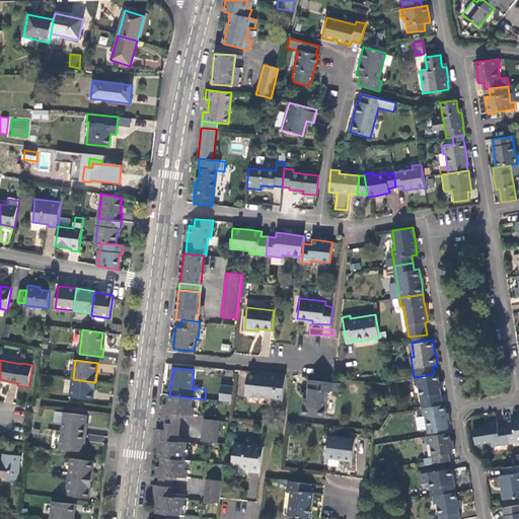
[(275,400),(283,401),(286,376),(264,373),(263,378),(247,376),(245,395),(275,398),(275,400)]
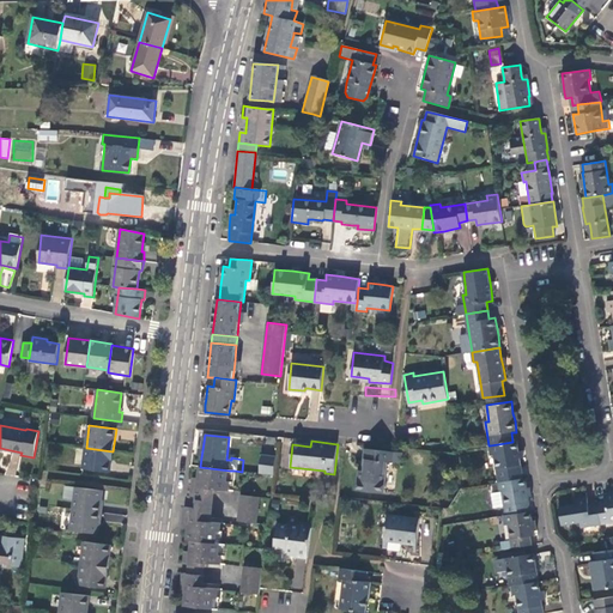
[(519,451),(517,441),(513,442),(490,445),(492,455),(495,455),(498,483),(523,479),(520,459),(519,451)]
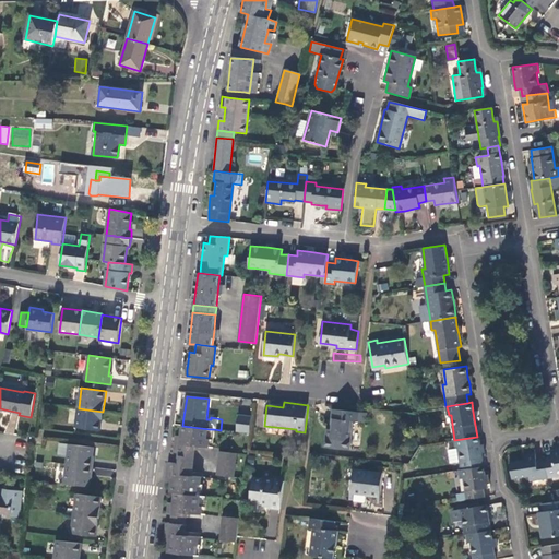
[(99,431),(103,412),(79,408),(75,428),(99,431)]
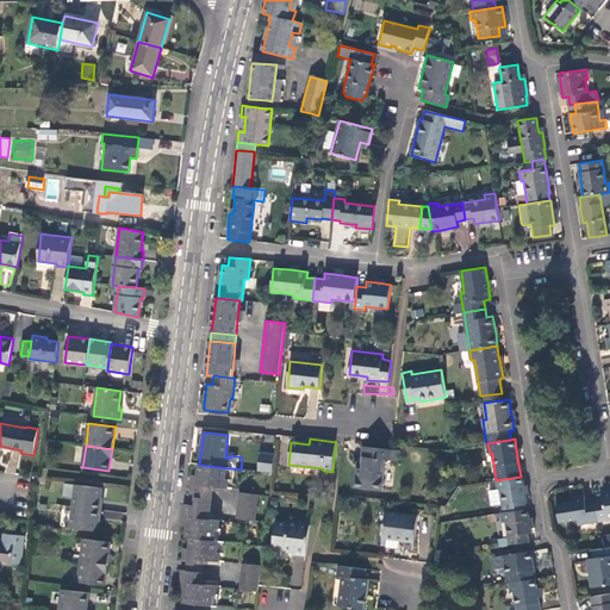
[(392,450),(363,447),(361,468),(358,468),(355,489),(381,491),(385,460),(391,461),(392,450)]
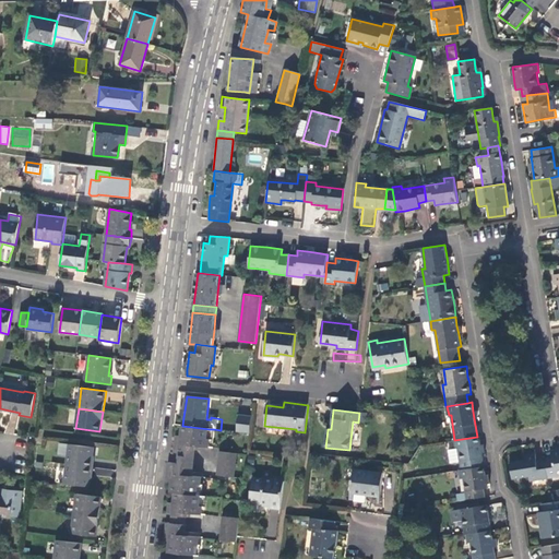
[(9,414),(6,432),(14,433),(18,415),(9,414)]
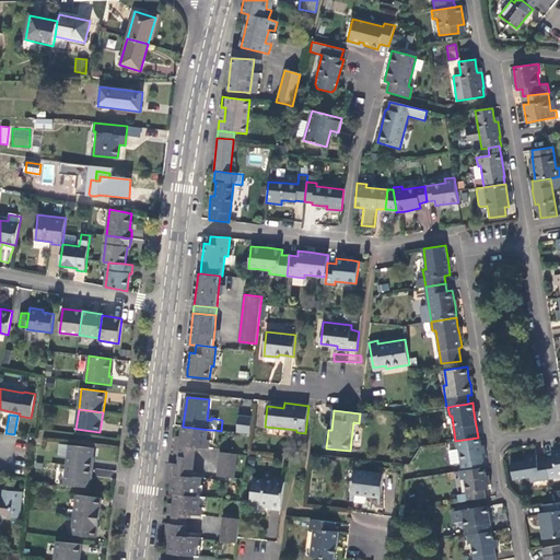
[(238,416),(236,432),(251,434),(253,417),(238,416)]
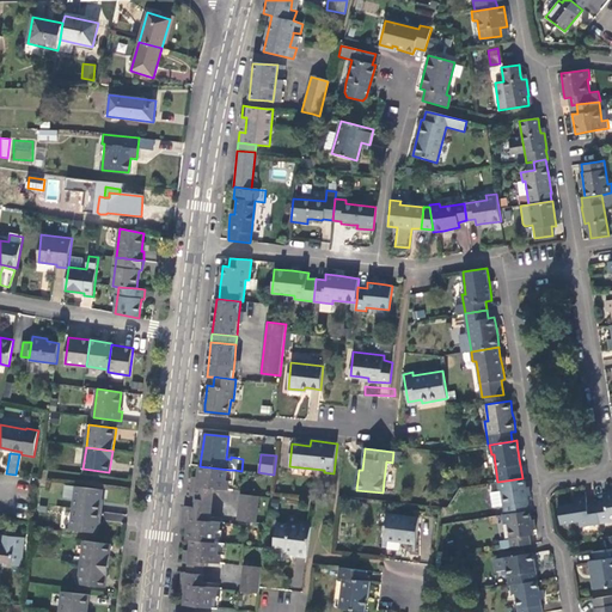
[(227,481),(230,470),(200,466),(199,477),(193,477),(190,499),(196,499),(212,501),(213,493),(213,489),(219,489),(228,490),(230,482),(227,481)]
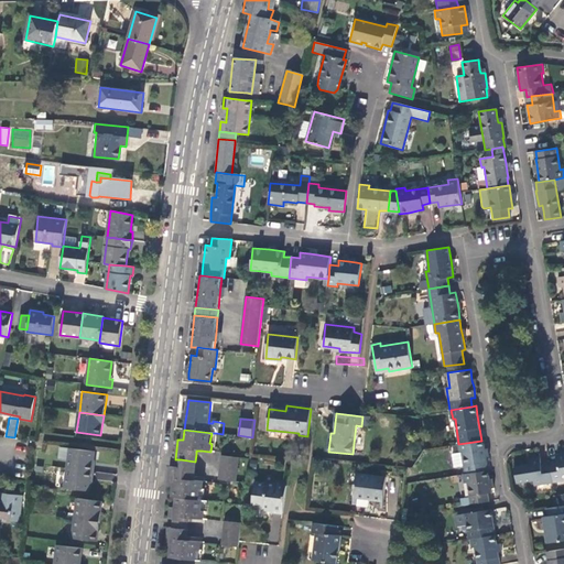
[(485,449),(484,441),(481,441),(458,444),(459,453),(464,453),(467,474),(487,472),(486,463),(487,463),(486,457),(485,449)]
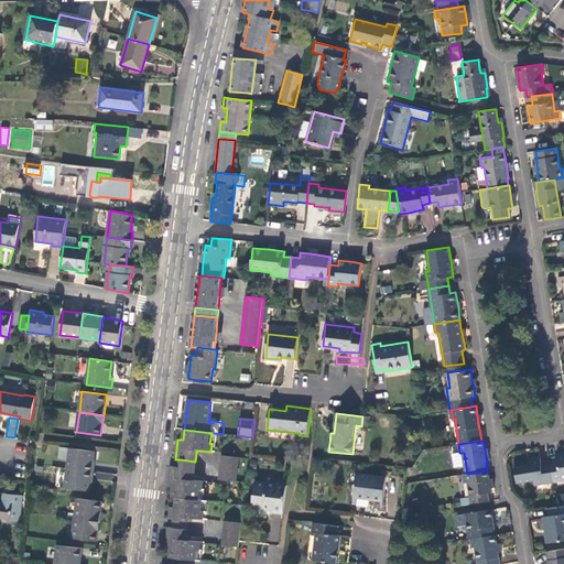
[(69,448),(67,468),(91,472),(95,451),(69,448)]
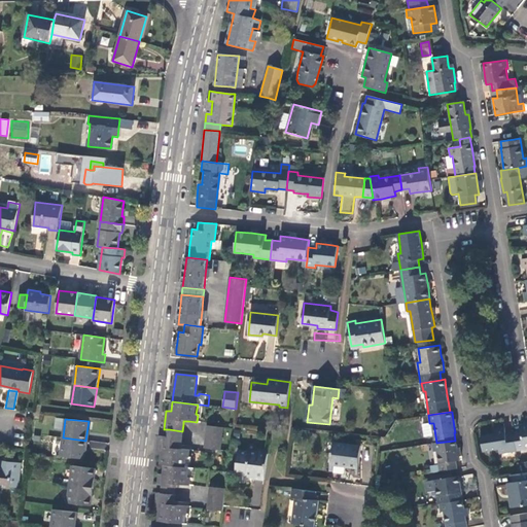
[(521,430),(514,431),(517,452),(526,450),(526,423),(520,425),(521,430)]
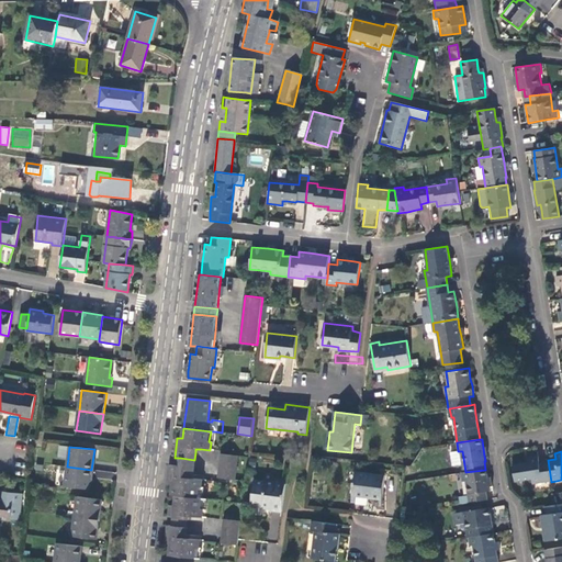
[(236,481),(239,457),(222,454),(218,479),(236,481)]
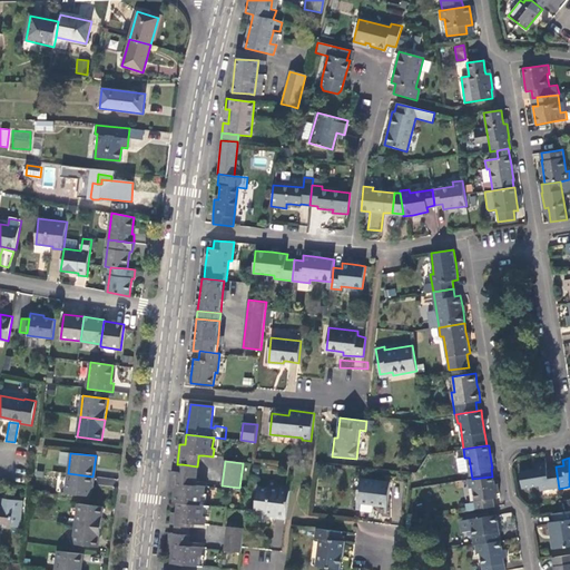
[(540,491),(559,489),(556,467),(547,469),(547,462),(536,463),(537,469),(520,471),(523,489),(539,487),(540,491)]
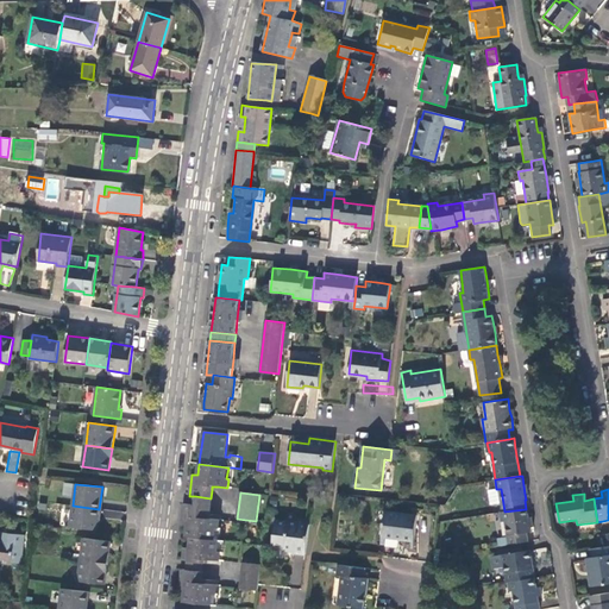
[(195,496),(194,504),(205,506),(203,518),(208,518),(211,498),(195,496)]
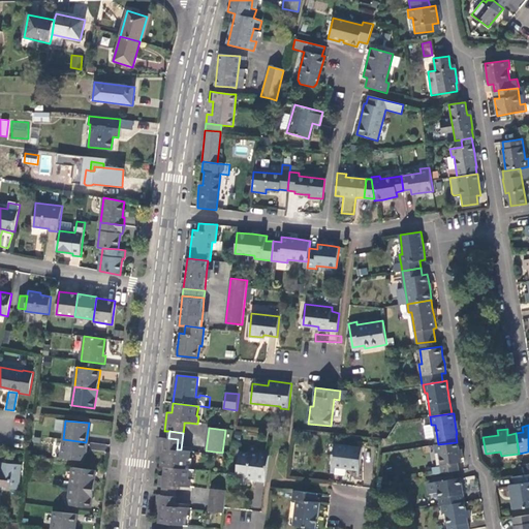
[(168,438),(160,437),(158,456),(163,457),(161,465),(165,466),(186,468),(188,459),(189,460),(190,452),(181,449),(177,449),(178,439),(168,438)]
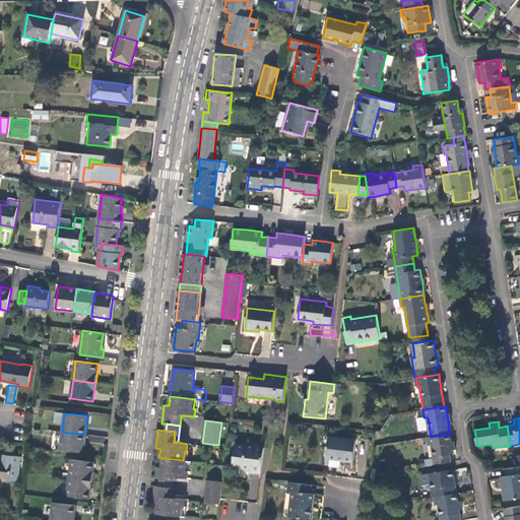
[(82,453),(84,435),(62,432),(60,450),(82,453)]
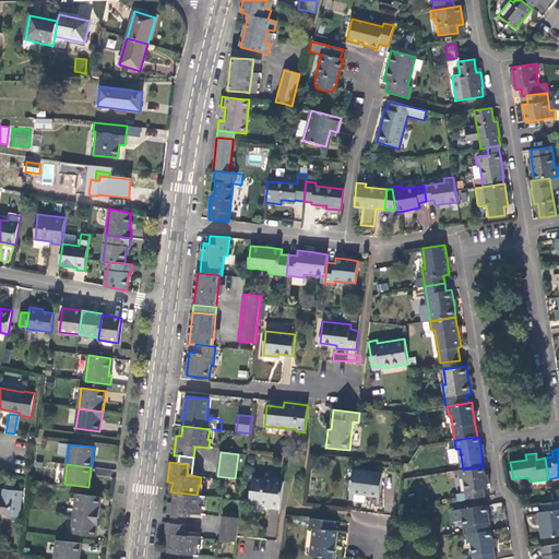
[(486,475),(484,466),(483,467),(463,470),(460,471),(461,478),(464,478),(467,500),(484,497),(483,489),(487,489),(487,484),(486,475)]
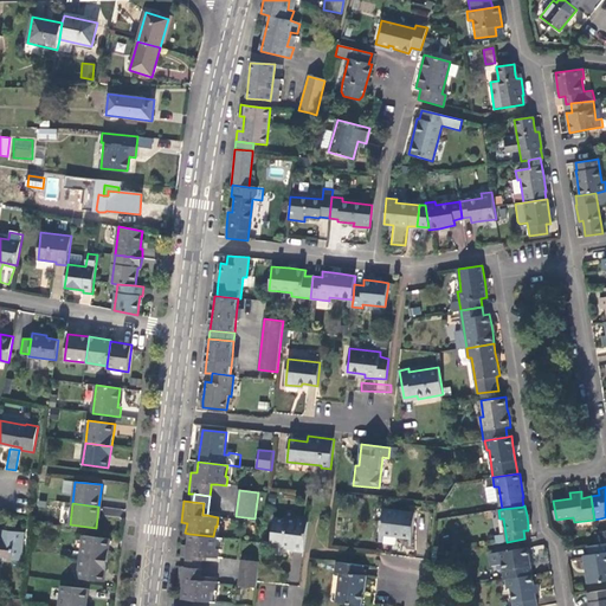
[(416,514),(382,509),(380,535),(384,535),(412,539),(416,514)]
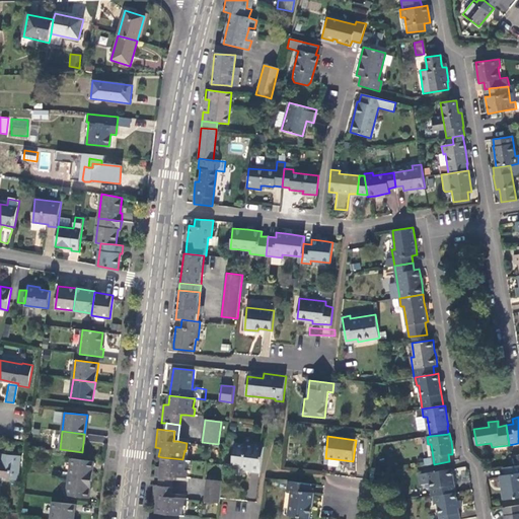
[(250,472),(262,473),(265,447),(235,443),(232,467),(250,469),(250,472)]
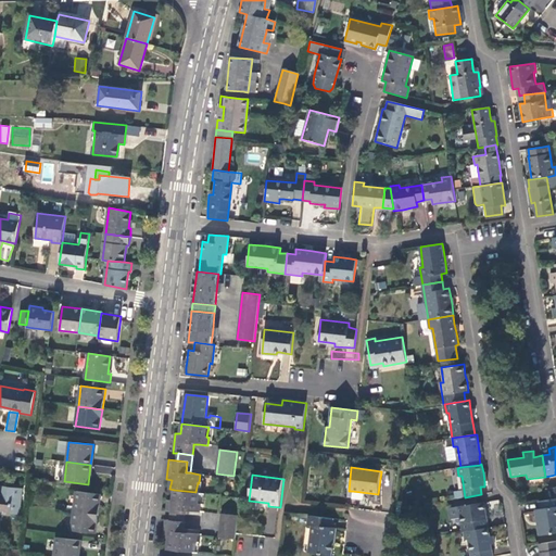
[(4,491),(0,491),(0,513),(11,515),(12,514),(20,515),(23,489),(4,485),(4,491)]
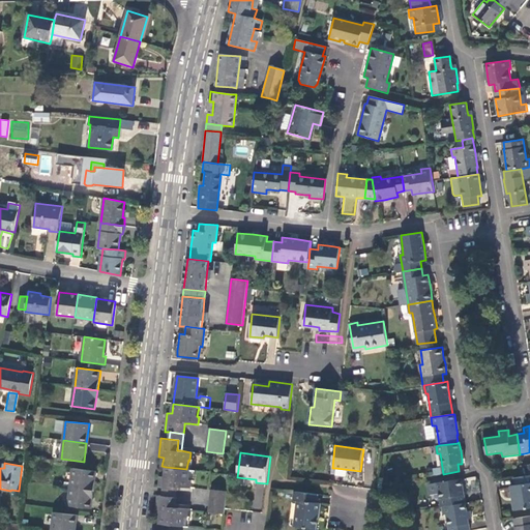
[(189,480),(190,470),(186,469),(166,467),(165,477),(160,477),(159,488),(165,488),(177,490),(177,487),(182,488),(192,489),(193,480),(189,480)]
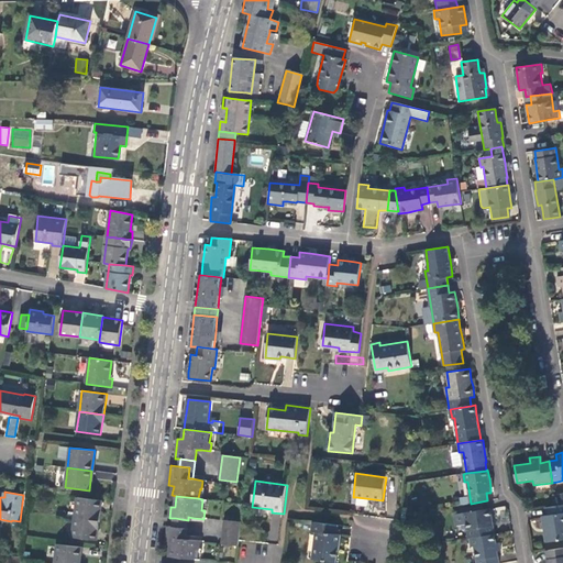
[(78,497),(75,518),(100,521),(102,500),(78,497)]
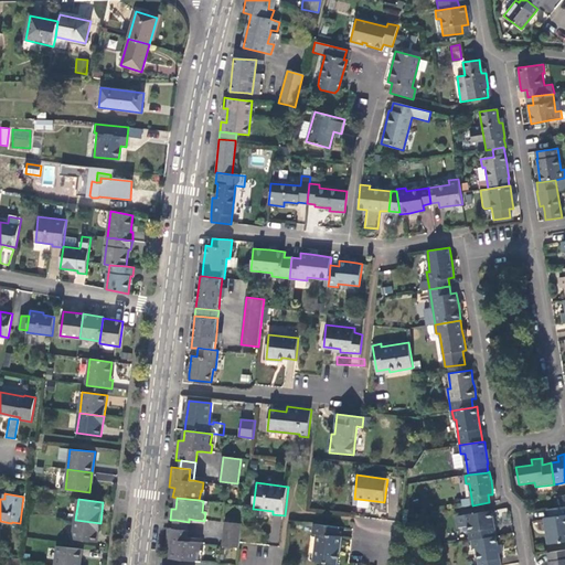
[(564,542),(564,507),(558,508),(547,510),(548,518),(544,519),(548,545),(564,542)]
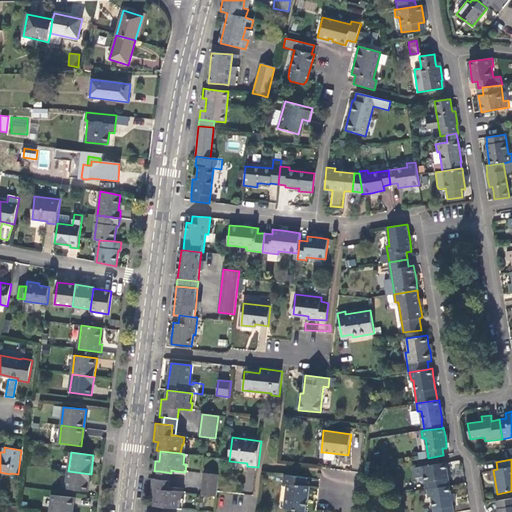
[(425,476),(426,490),(428,489),(445,487),(444,479),(449,478),(446,462),(414,468),(415,478),(425,476)]
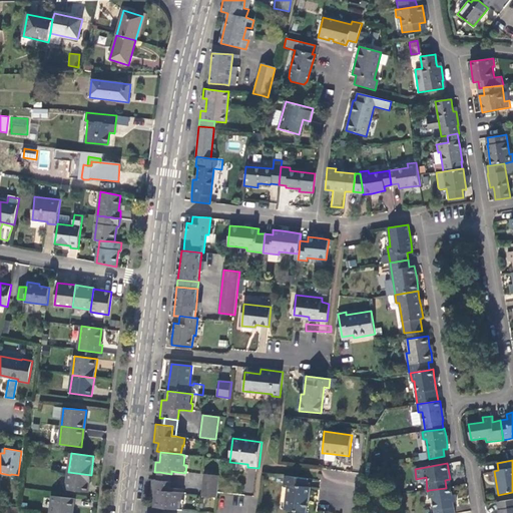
[(88,492),(91,475),(68,472),(66,489),(88,492)]
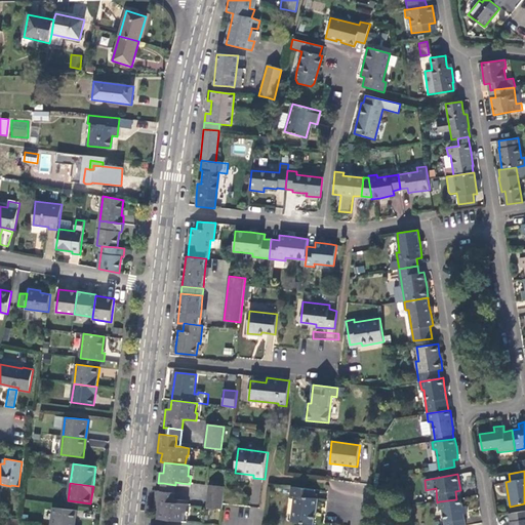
[(163,483),(162,491),(174,493),(175,485),(163,483)]
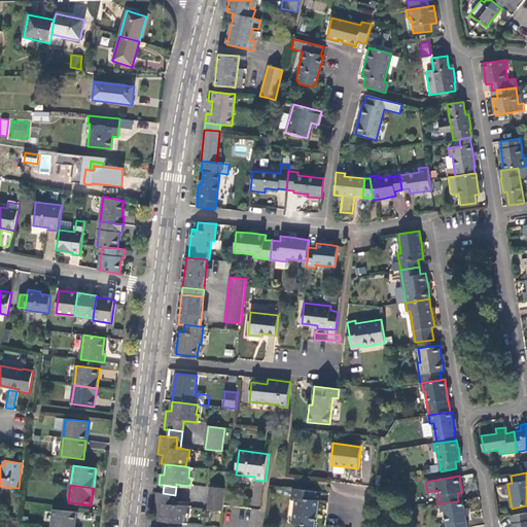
[(208,510),(223,512),(224,505),(225,489),(211,487),(208,510)]
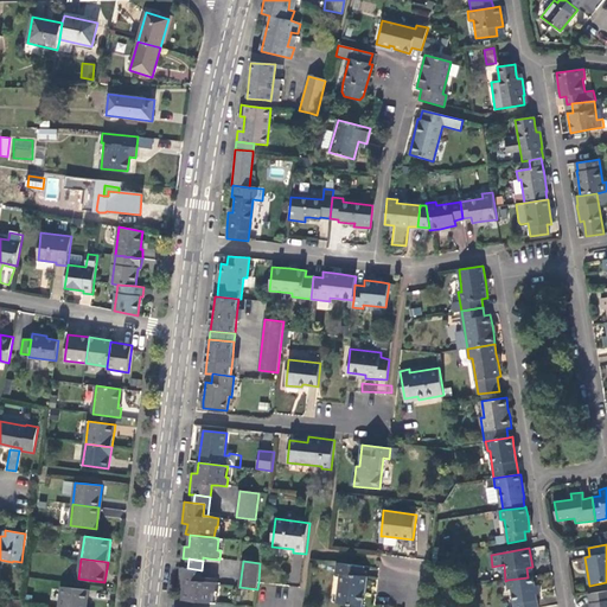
[(363,576),(364,567),(337,563),(336,574),(340,574),(337,604),(363,606),(366,577),(363,576)]
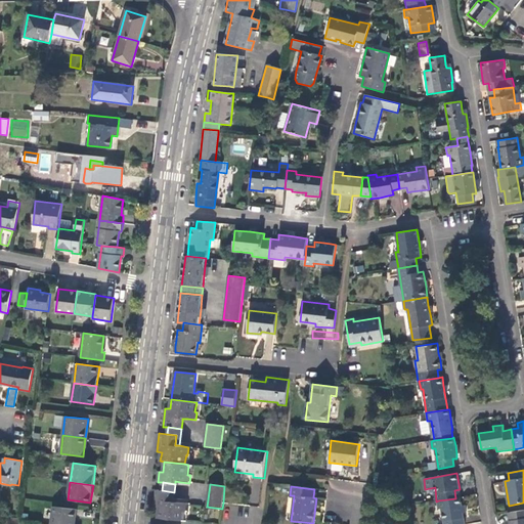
[(159,509),(158,518),(182,521),(183,512),(185,512),(186,504),(178,503),(172,501),(173,498),(174,492),(162,490),(157,490),(155,508),(159,509)]
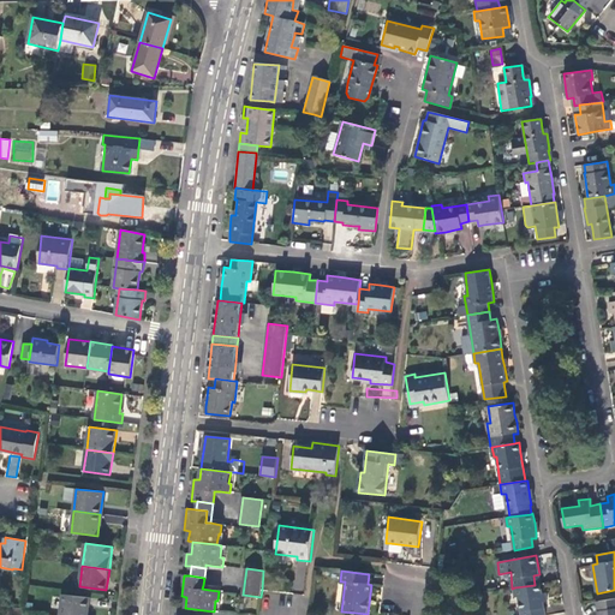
[(519,597),(521,614),(544,614),(543,608),(544,608),(543,603),(542,595),(541,584),(535,585),(514,587),(515,598),(519,597)]
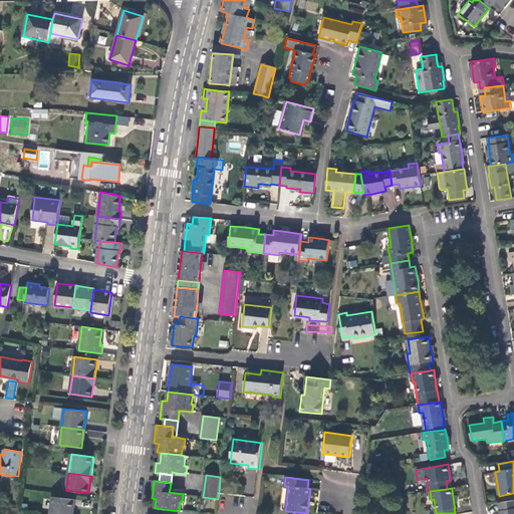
[(52,496),(49,513),(72,513),(75,500),(52,496)]
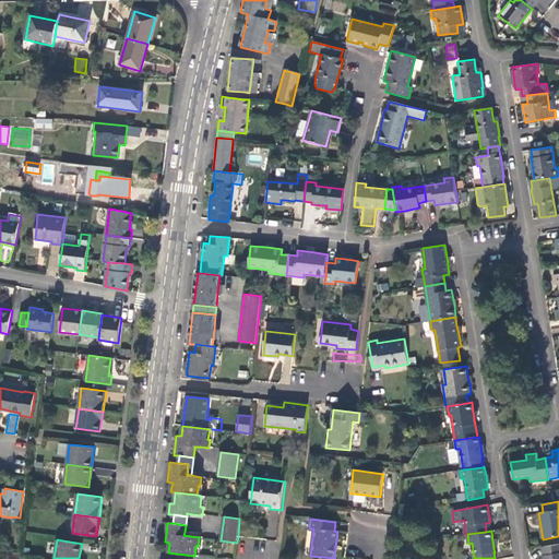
[(558,558),(558,544),(543,547),(544,556),(543,556),(543,558),(558,558)]
